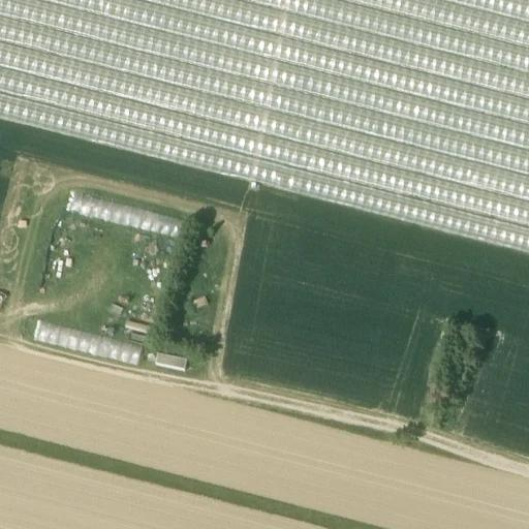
[(135,328),(146,331),(155,293),(144,291),(135,328)]
